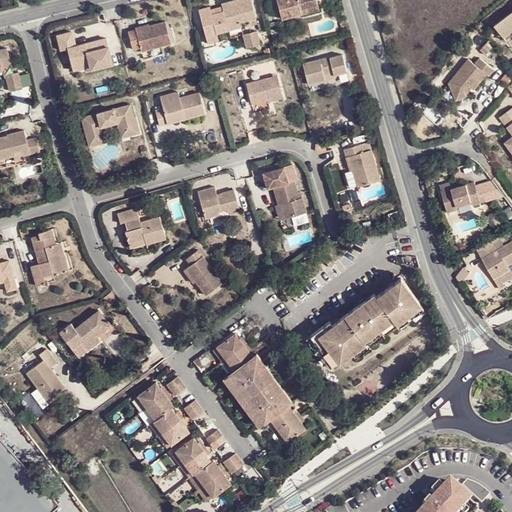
[(238,0),(223,4),(223,6),(224,10),(230,30),(243,27),(242,22),(255,18),(250,0),(238,0)]
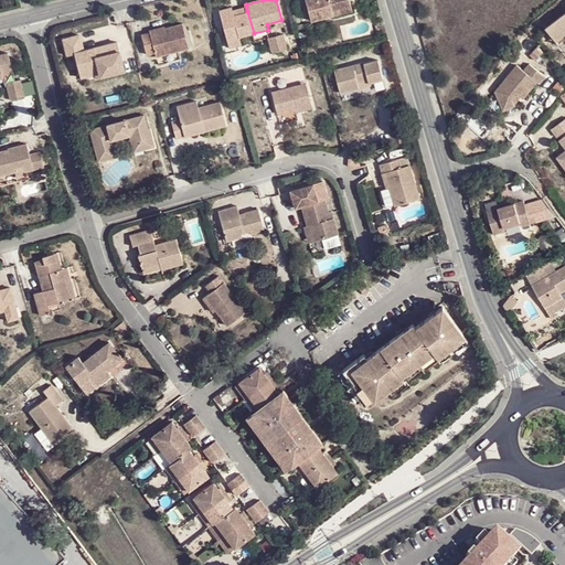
[(348,0),(307,0),(312,23),(333,18),(331,12),(351,8),(348,0)]
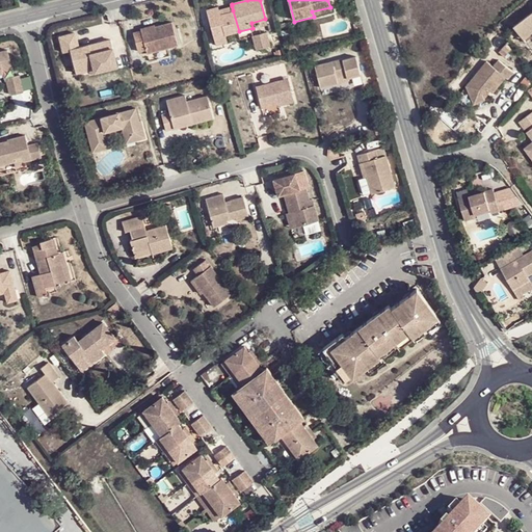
[(531,29),(531,6),(524,15),(511,27),(522,38),(531,29)]
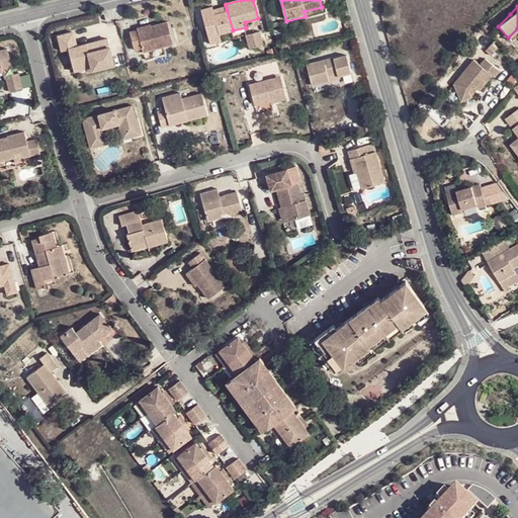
[(220,34),(233,30),(227,10),(214,13),(213,9),(212,7),(202,9),(208,34),(218,32),(220,34)]
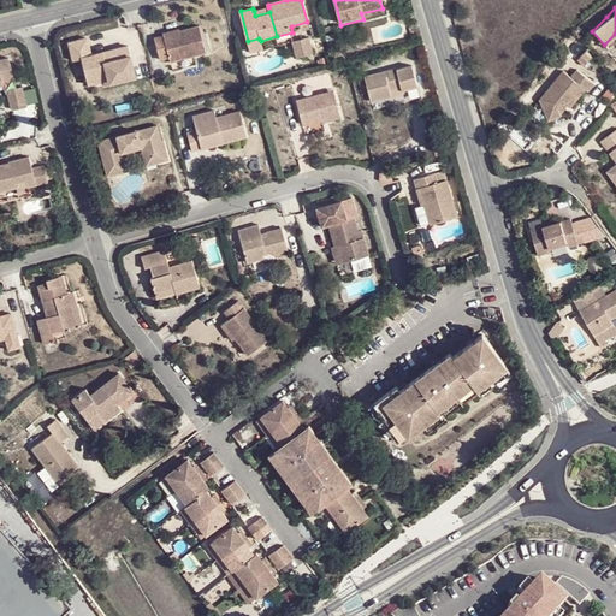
[(385,17),(383,9),(361,13),(363,19),(365,23),(385,17)]
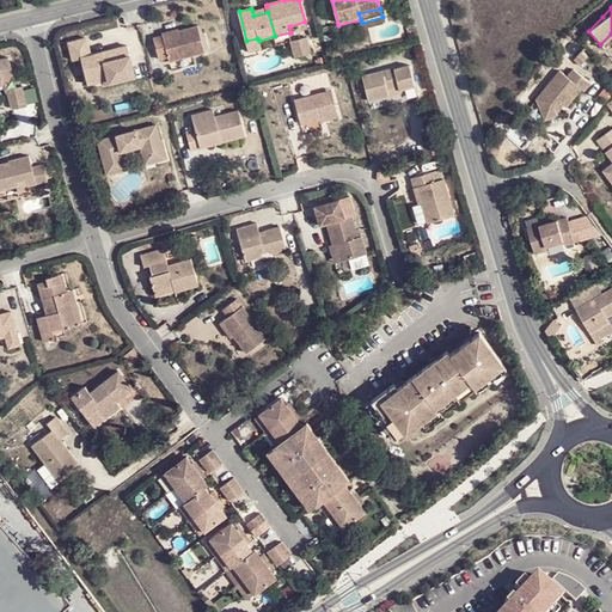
[(201,24),(184,29),(185,34),(171,38),(170,32),(159,35),(165,56),(173,54),(175,57),(176,59),(208,50),(201,24)]
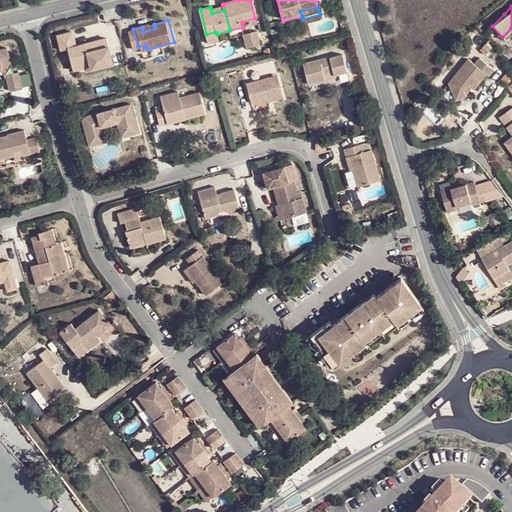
[(85,45),(84,39),(76,41),(71,29),(55,33),(60,48),(66,47),(68,58),(79,55),(81,64),(88,63),(89,68),(103,64),(101,58),(112,55),(106,33),(94,36),(95,43),(85,45)]
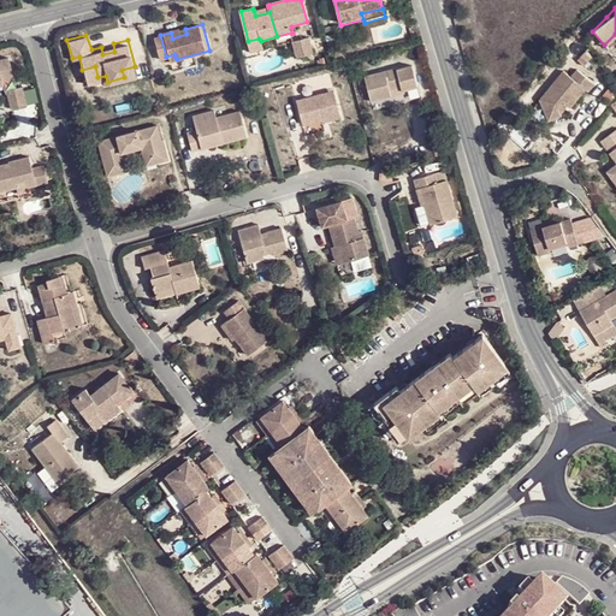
[(312,51),(308,37),(295,41),(298,53),(312,51)]
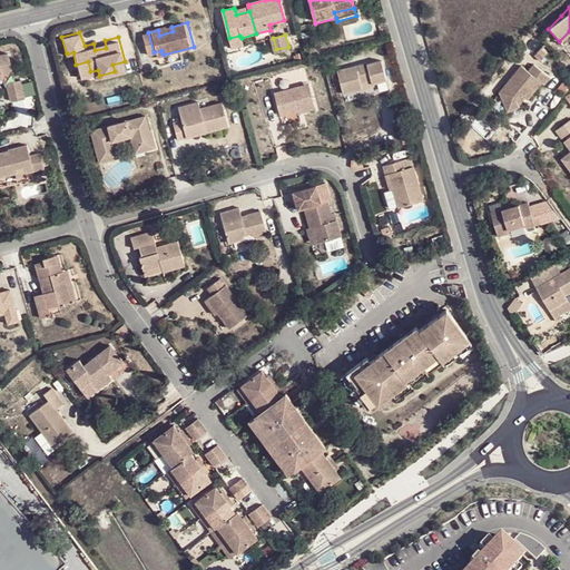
[(105,40),(94,43),(95,50),(106,48),(105,40)]
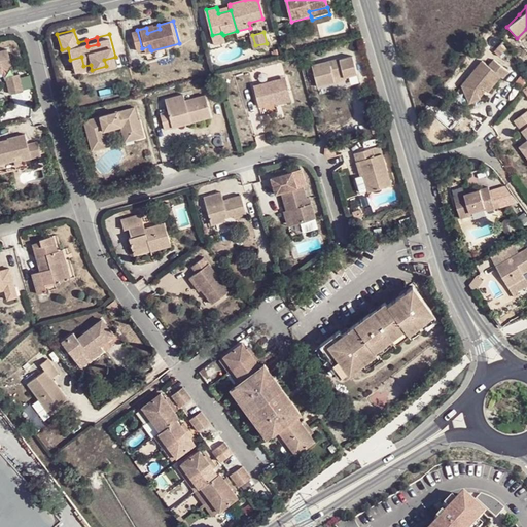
[(507,49),(502,45),(496,51),(500,56),(507,49)]
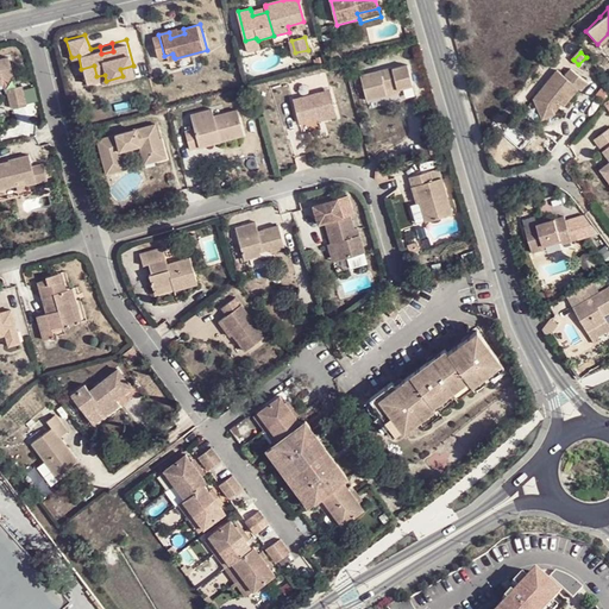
[(547,83),(567,62),(560,56),(540,75),(547,83)]
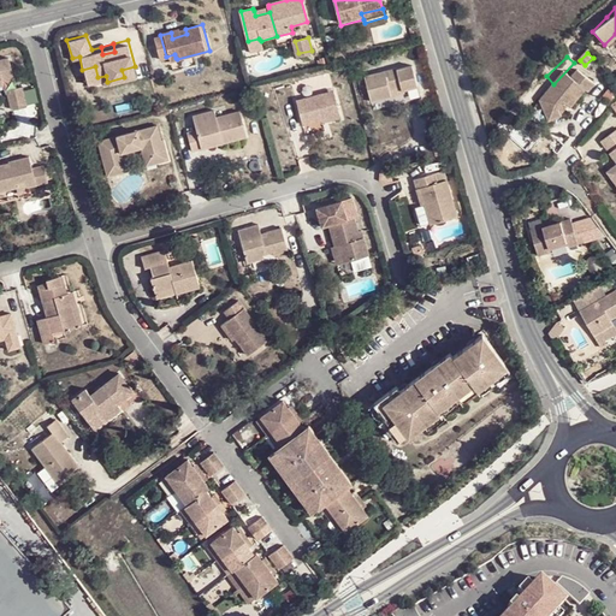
[(11,58),(0,60),(0,87),(6,86),(5,80),(16,77),(11,58)]
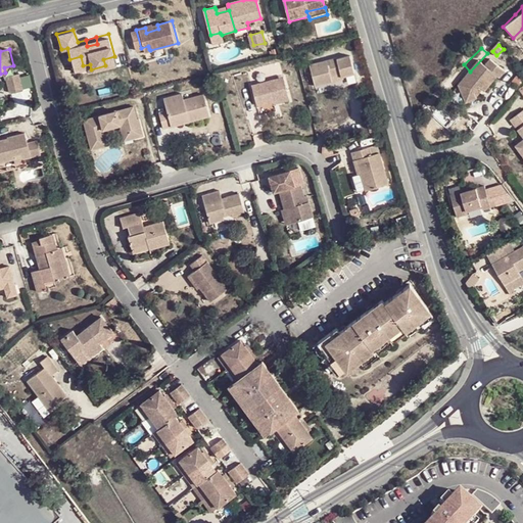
[(72,67),(83,65),(81,56),(69,59),(72,67)]
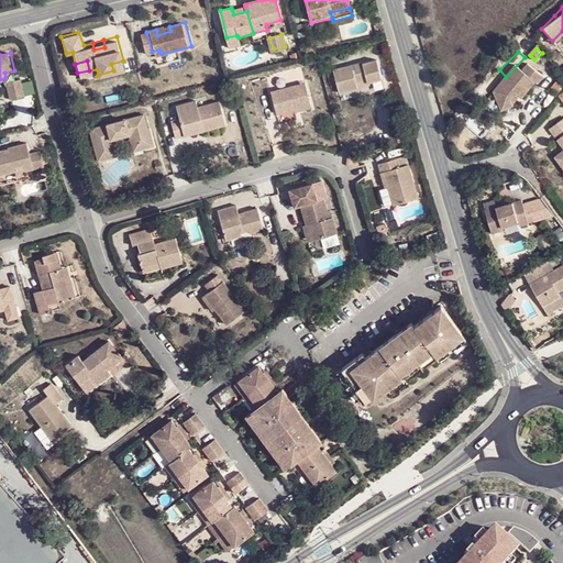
[(124,67),(123,61),(111,64),(113,70),(124,67)]
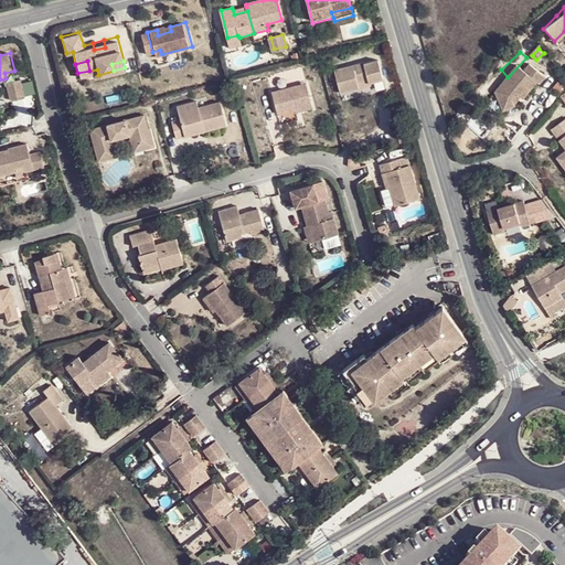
[(371,81),(372,85),(391,82),(386,63),(369,65),(368,63),(339,71),(345,95),(361,92),(360,83),(371,81)]
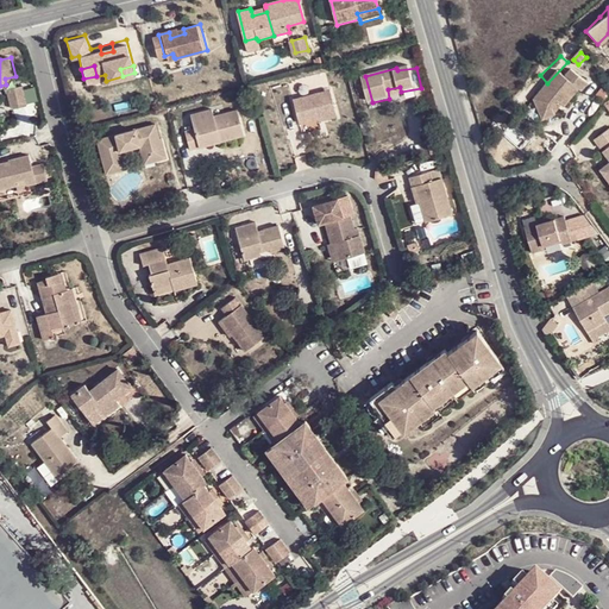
[(562,80),(538,107),(546,129),(558,123),(556,118),(565,110),(570,113),(585,95),(588,96),(595,88),(576,74),(566,85),(562,80)]
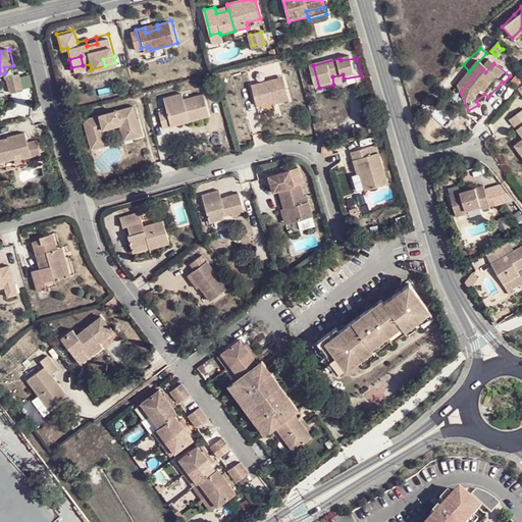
[(25,90),(20,74),(7,77),(11,93),(25,90)]
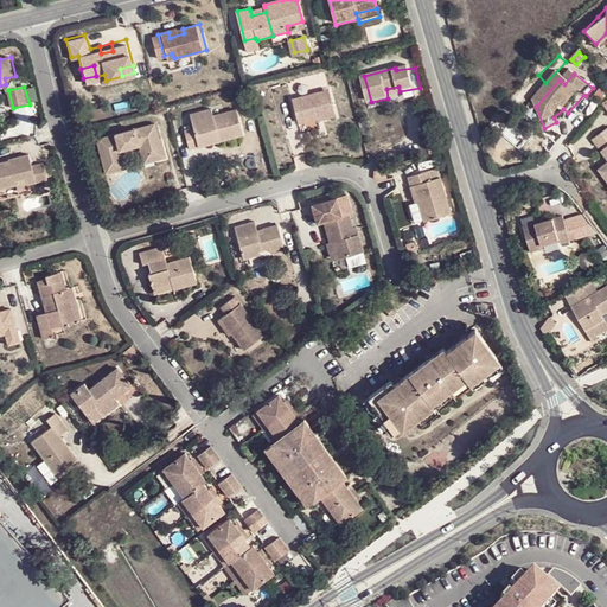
[(401,95),(400,91),(398,87),(387,89),(388,98),(401,95)]
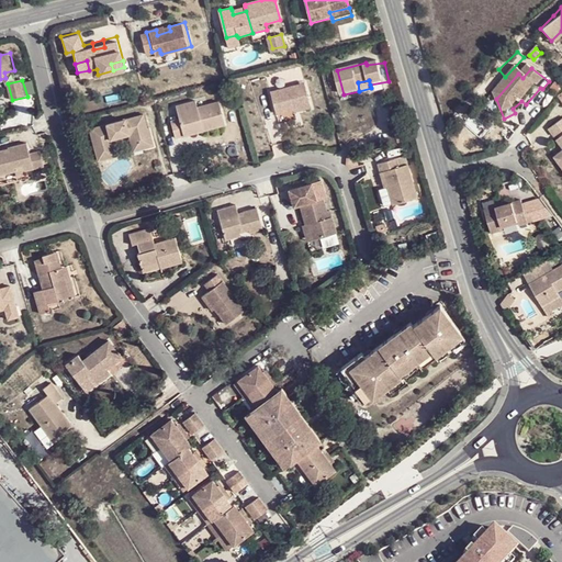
[(302,109),(304,114),(312,112),(306,85),(273,92),(280,115),(294,111),(302,109)]
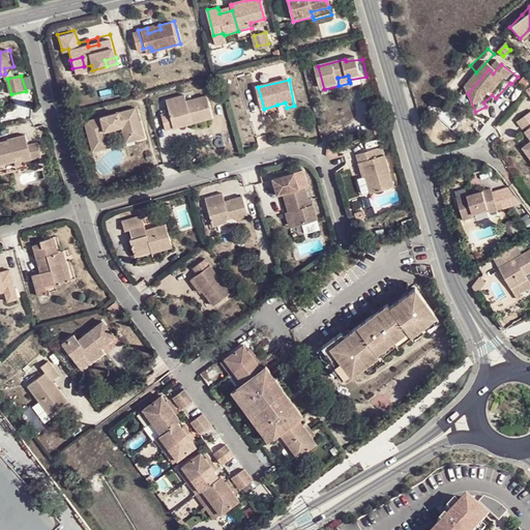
[(192,122),(193,124),(213,119),(208,97),(189,101),(187,96),(168,100),(171,114),(165,116),(169,131),(183,127),(182,124),(192,122)]
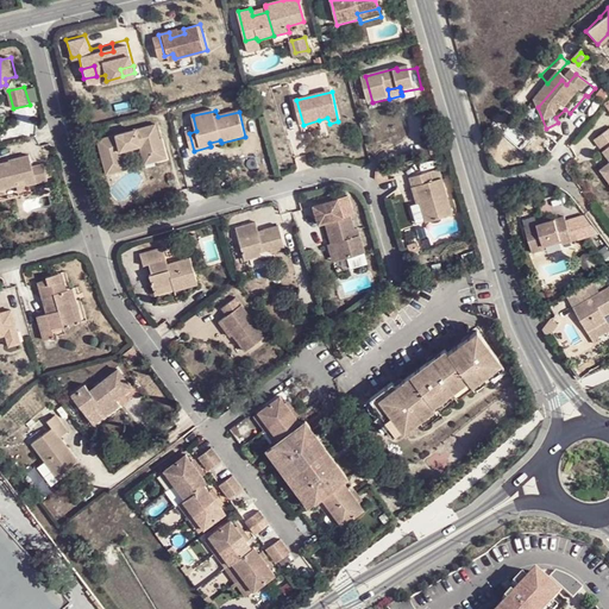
[(183,127),(193,124),(188,112),(179,115),(183,127)]
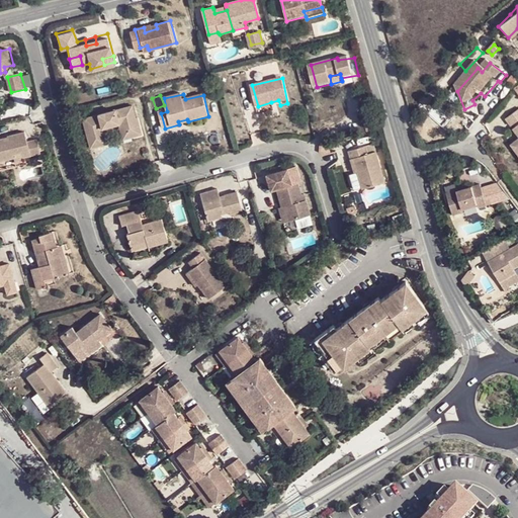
[(127,131),(131,139),(142,136),(138,117),(133,119),(128,106),(83,117),(90,148),(100,145),(96,128),(104,127),(117,124),(120,133),(127,131)]
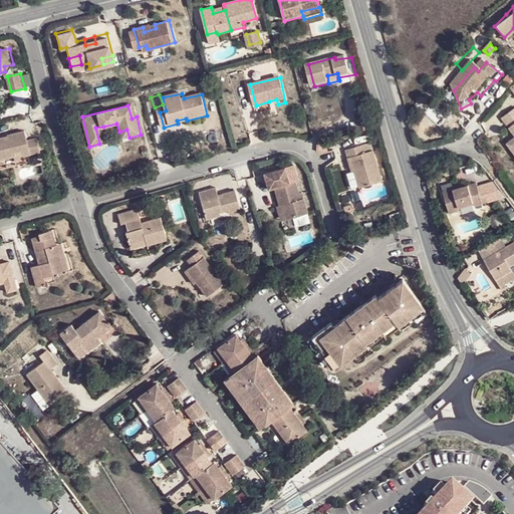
[(106,142),(103,126),(95,127),(99,144),(106,142)]
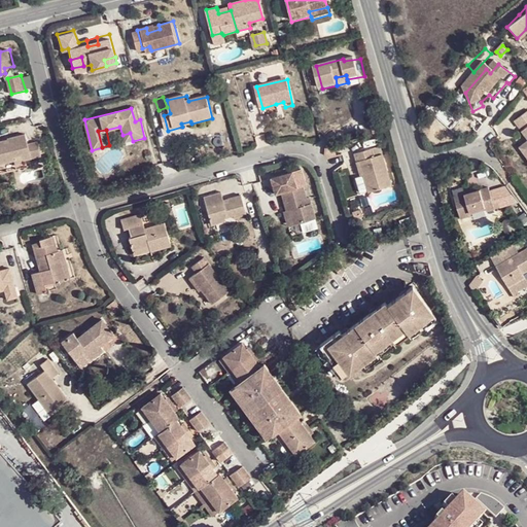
[(125,143),(133,141),(130,133),(123,135),(125,143)]
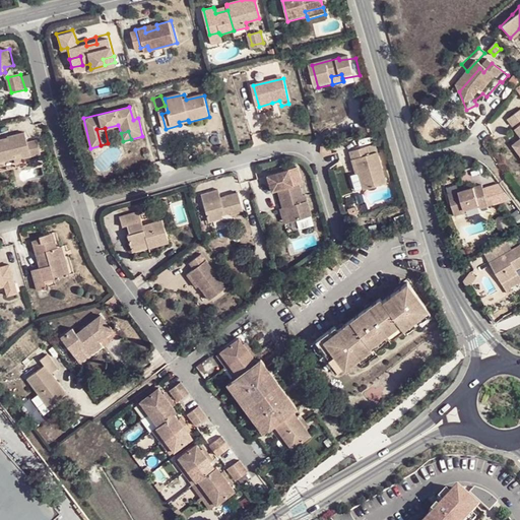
[(519,143),(511,151),(518,160),(519,159),(519,151),(519,150),(519,131),(519,132),(515,135),(519,141),(519,143)]
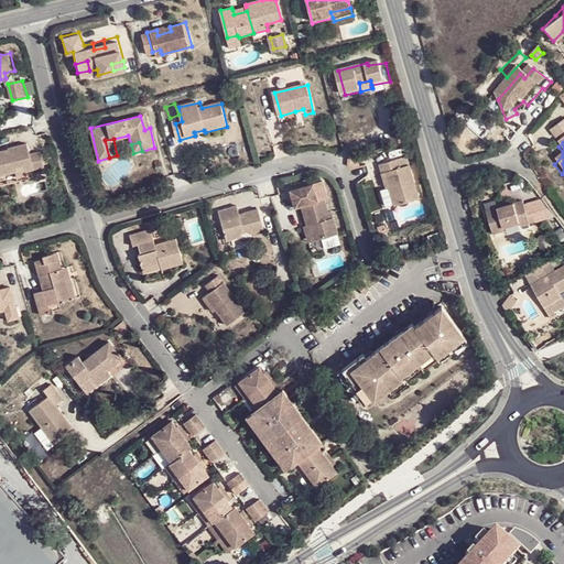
[(24,165),(26,171),(44,166),(40,154),(30,155),(26,145),(9,149),(10,151),(0,153),(0,176),(15,173),(13,167),(24,165)]
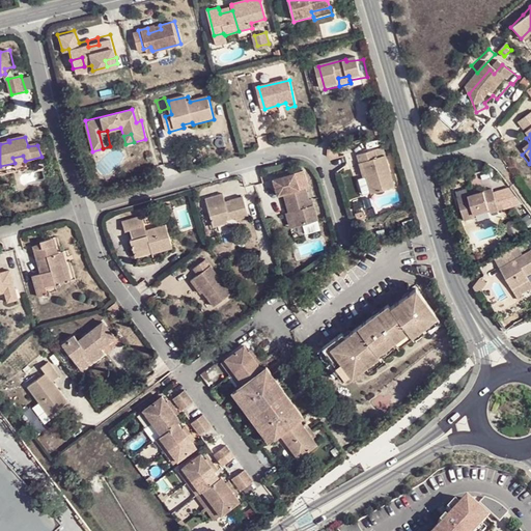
[(329,142),(327,149),(330,152),(332,157),(342,155),(338,139),(329,142)]
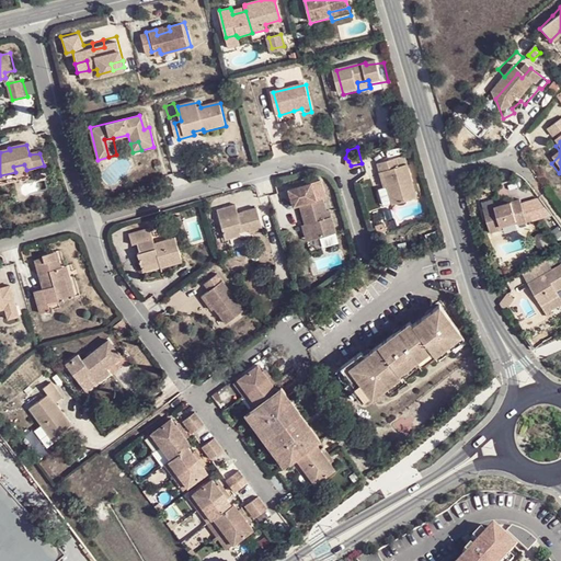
[(375,162),(379,176),(386,174),(393,204),(416,197),(405,161),(398,163),(396,157),(375,162)]
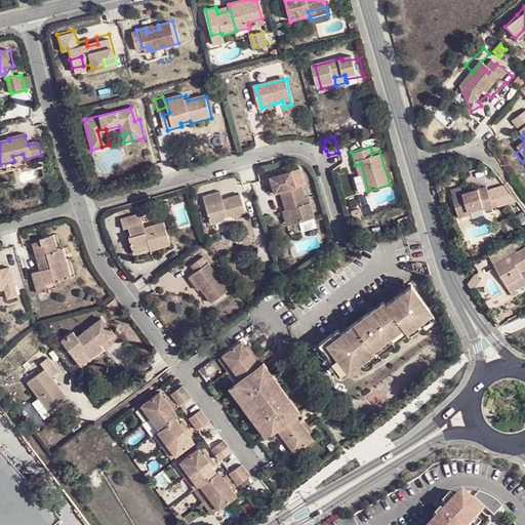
[(26,166),(25,159),(23,154),(12,156),(14,161),(16,168),(26,166)]
